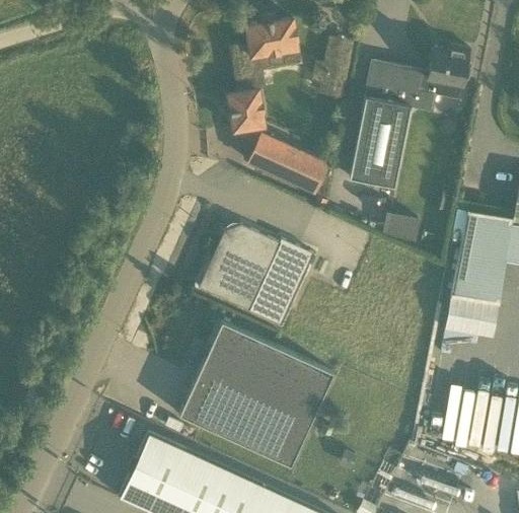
[(275,25),(274,19),(263,21),(264,27),(246,30),(249,48),(232,51),(239,96),(228,98),(230,112),(226,113),(228,122),(232,121),(234,134),(241,133),(246,163),(313,194),(325,167),(263,139),(263,138),(257,93),(252,94),(248,73),(298,65),(292,23),(275,25)]
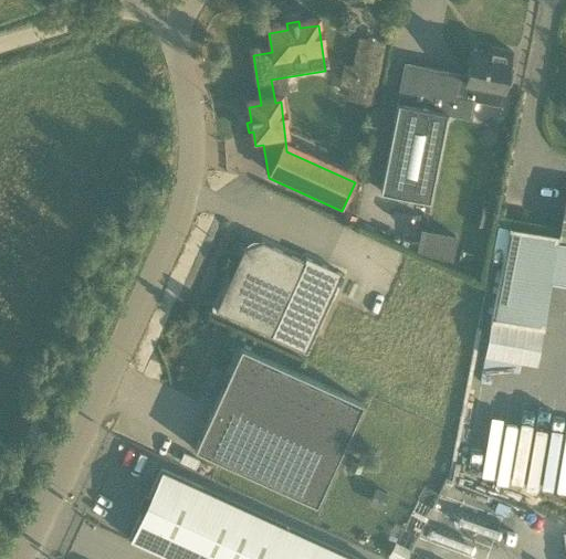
[(360,41),(355,70),(345,69),(341,90),(350,92),(348,103),(374,107),(386,45),(360,41)]
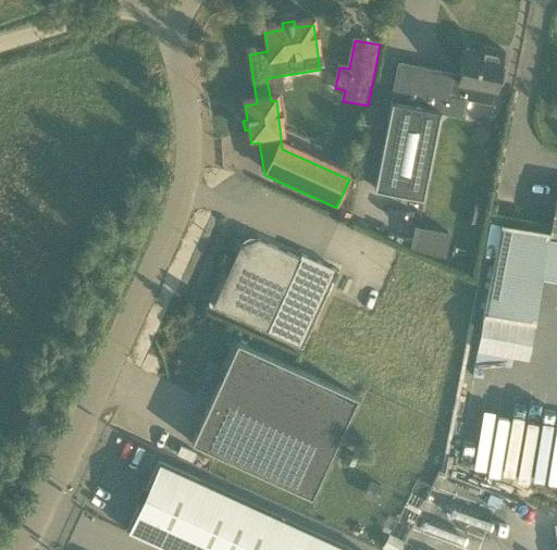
[(470,90),(496,95),(497,89),(502,90),(505,73),(500,72),(504,57),(480,52),(480,58),(465,54),(459,82),(458,87),(470,90)]
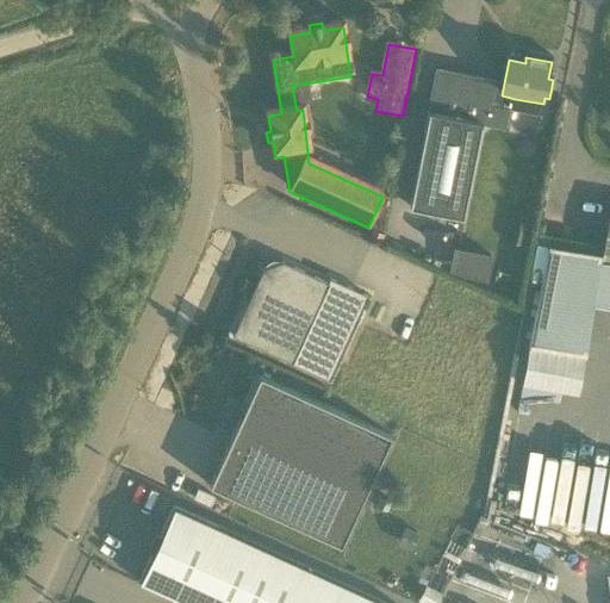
[(464,224),(483,130),(508,135),(515,99),(502,95),(503,89),(435,76),(427,118),(428,118),(409,213),(464,224)]
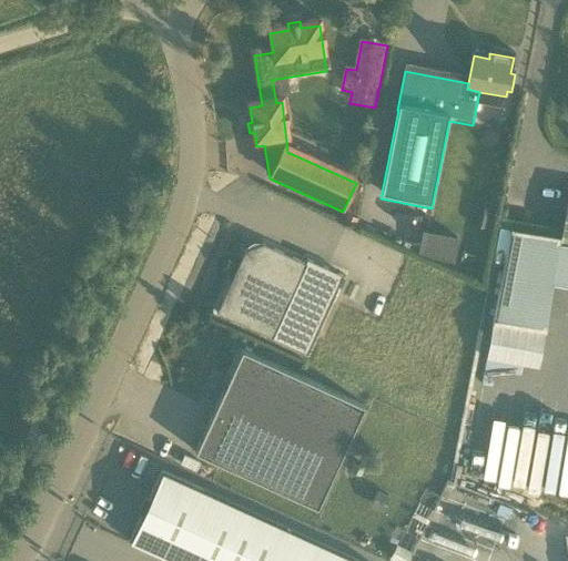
[(473,231),(486,233),(492,208),(478,205),(473,231)]
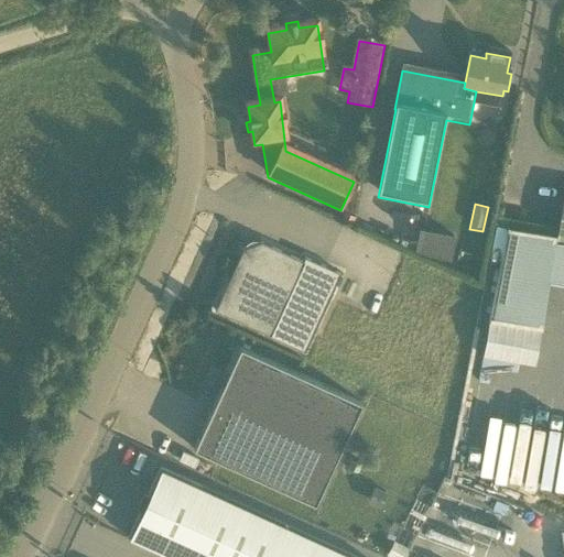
[(454,264),(459,240),(423,232),(418,255),(454,264)]
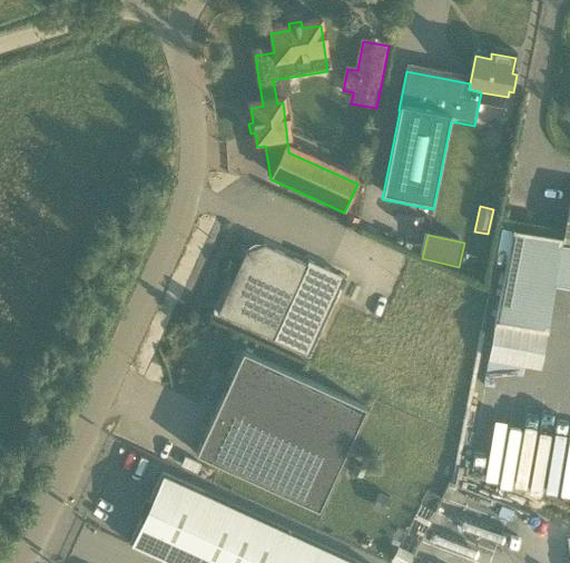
[(274,345),(308,270),(264,250),(246,257),(217,319),(274,345)]
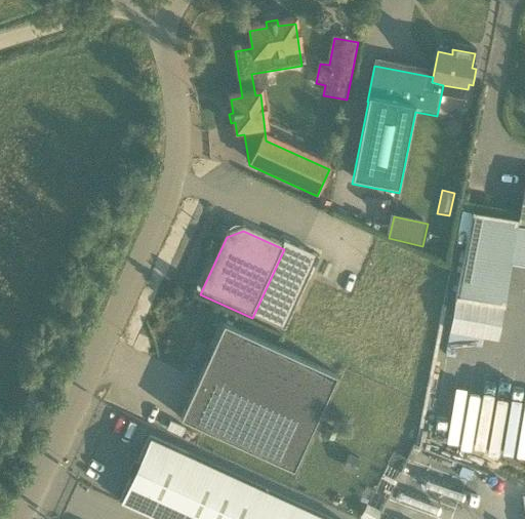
[(336,381),(224,328),(221,333),(224,333),(209,368),(206,366),(180,424),(293,475),(336,381)]
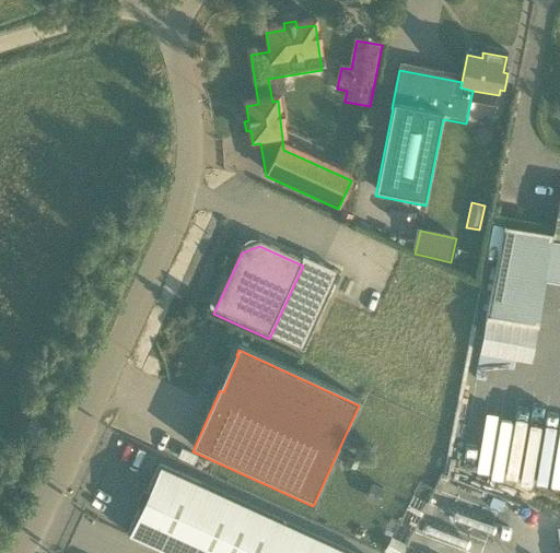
[(343,552),(159,469),(127,539),(158,552),(343,552)]
